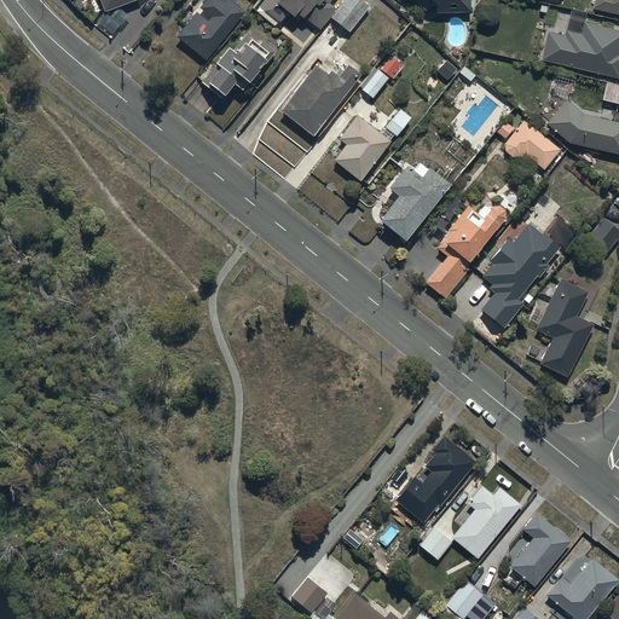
[(100,0),(104,10),(132,0),(100,0)]
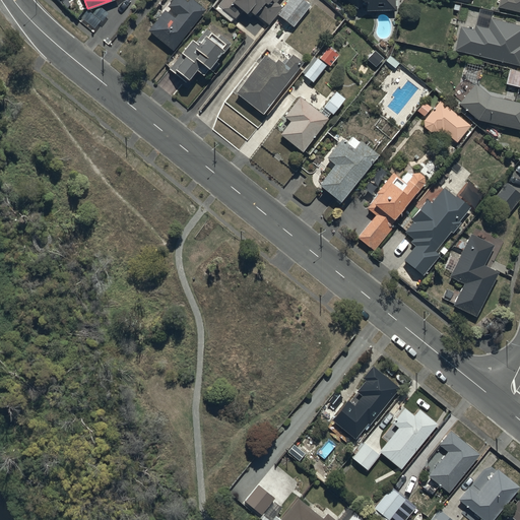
[(186,0),(171,0),(149,28),(175,49),(207,9),(195,0),(188,0),(188,1),(186,0)]
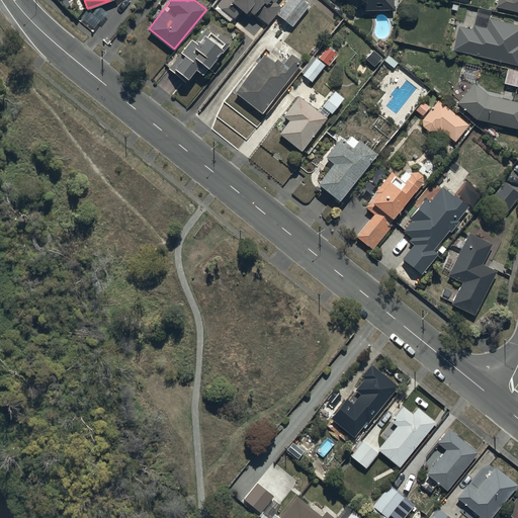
[(277,13),(282,6),(275,0),(221,0),(214,7),(231,20),(234,16),(235,17),(243,8),(247,11),(249,8),(256,14),(256,13),(269,23),(277,13)]
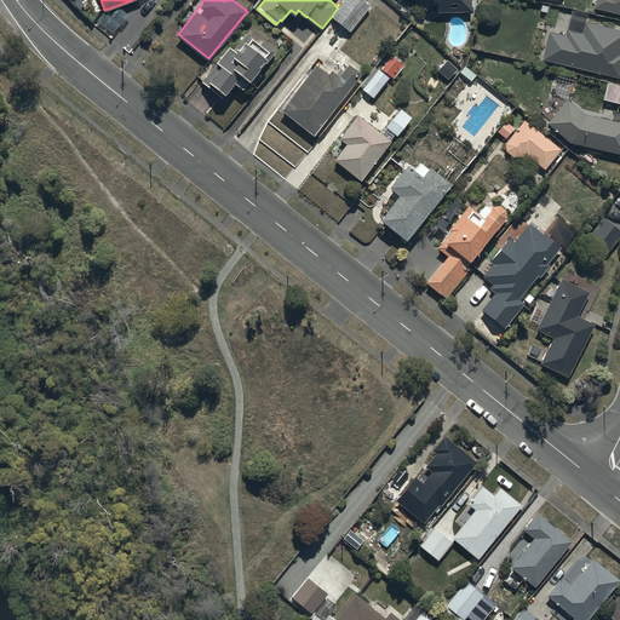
[(332,16),(350,30),(371,5),(368,3),(369,0),(343,0),(338,7),(332,16)]
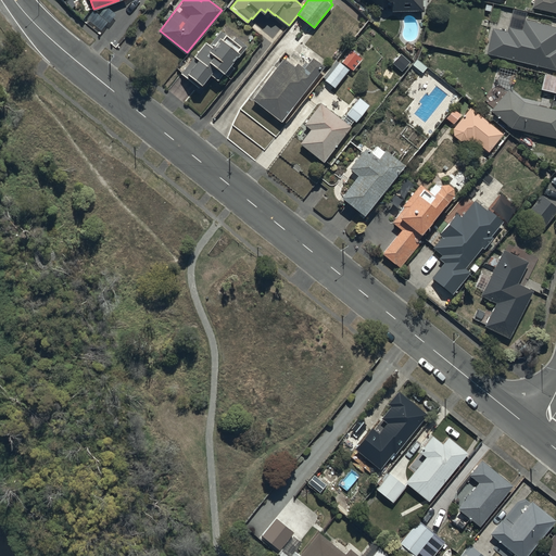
[(357,0),(358,1),(359,0),(373,0),(382,8),(388,0),(391,0),(392,10),(422,10),(421,0),(357,0)]
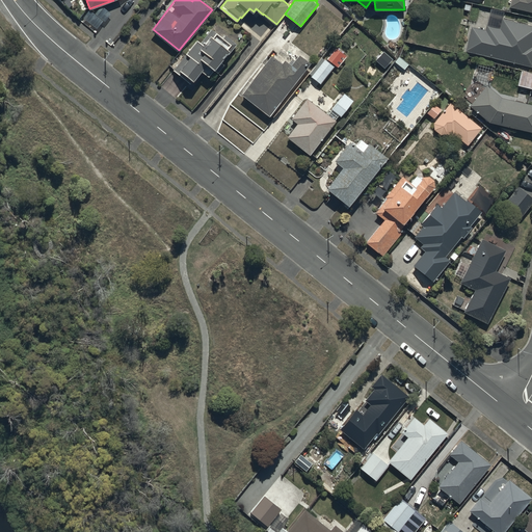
[(531,0),(510,0),(509,5),(531,10),(531,0)]
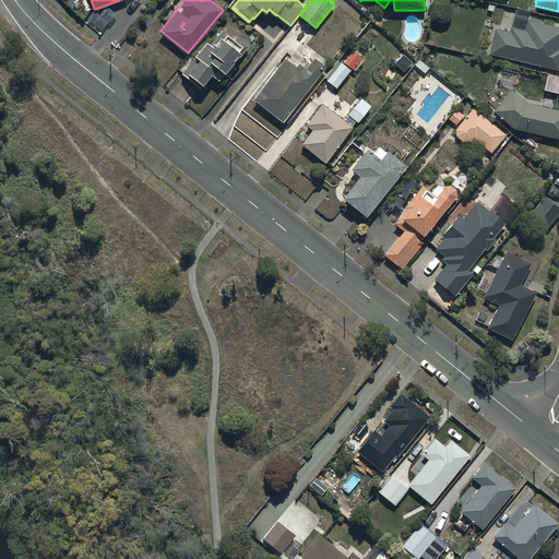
[(495,26),(489,52),(558,69),(558,26),(527,19),(524,28),(512,25),(511,31),(495,26)]
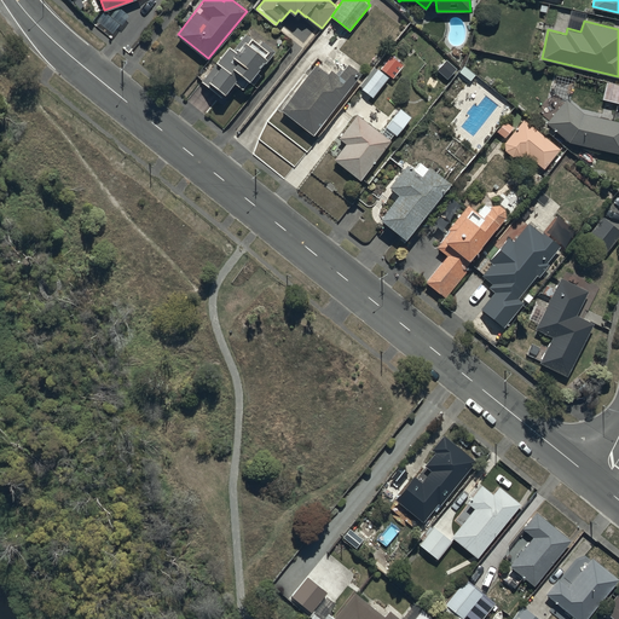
[(218,62),(202,80),(221,97),(235,82),(242,87),(267,58),(268,58),(275,51),(262,40),(259,44),(247,32),(232,47),(231,46),(217,62),(218,62)]
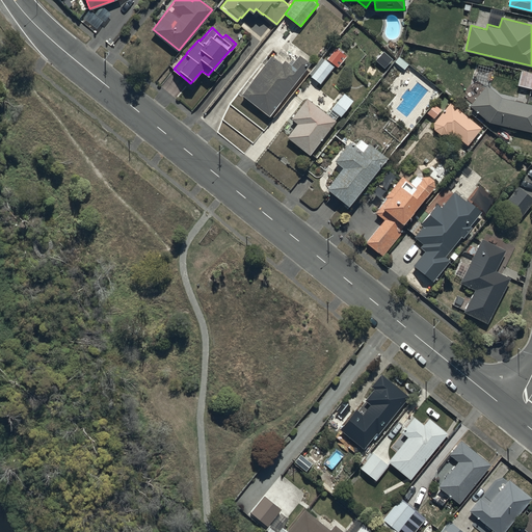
[(336,47),(327,58),(338,67),(346,55),(336,47)]
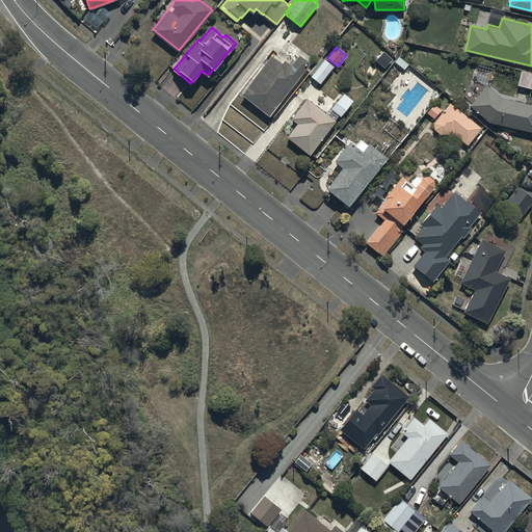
[(240,92),(269,115),(311,62),(299,54),(291,63),(285,59),(282,62),(271,54),(240,92)]
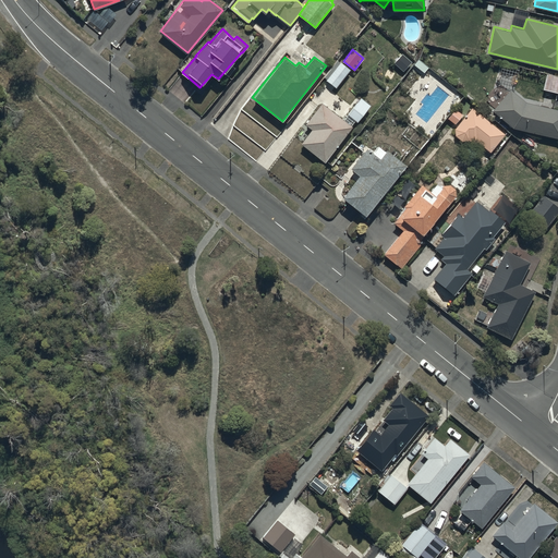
[(341,61),(326,80),(336,87),(350,69),(341,61)]
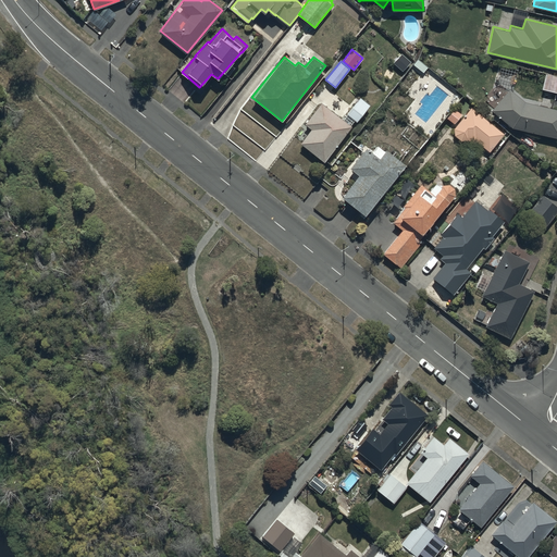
[(556,75),(546,73),(542,88),(556,91),(556,75)]
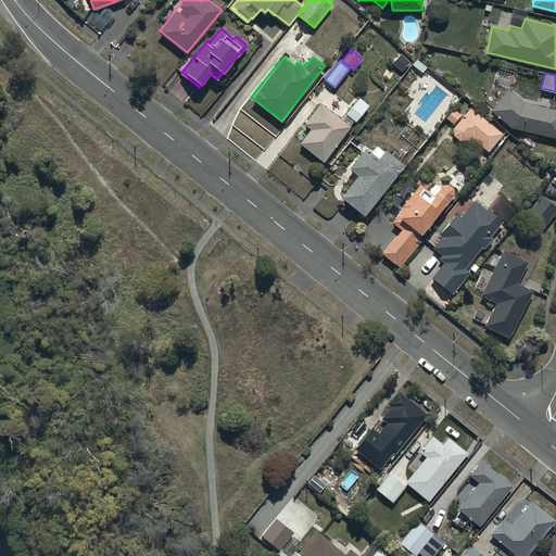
[(509,87),(506,91),(498,86),(487,100),(494,105),(491,110),(512,127),(555,137),(555,108),(523,100),(509,87)]
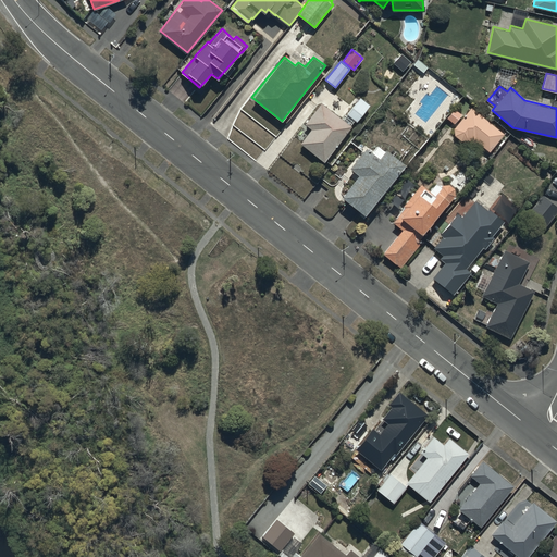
[(300,141),(324,161),(370,104),(360,97),(343,119),(322,101),(305,123),(311,128),(300,141)]
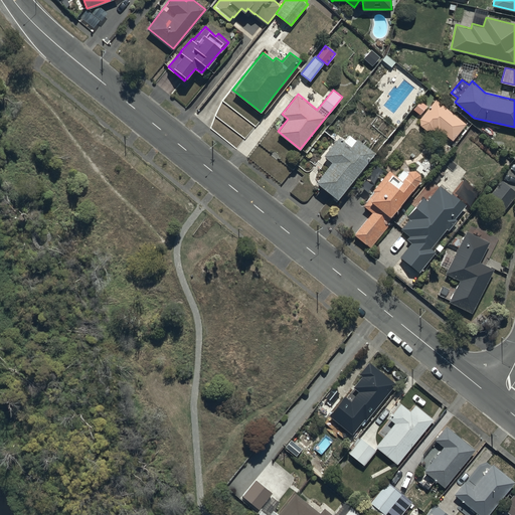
[(437,99),(420,119),(420,125),(425,130),(433,129),(438,133),(441,130),(453,140),(467,123),(437,99)]
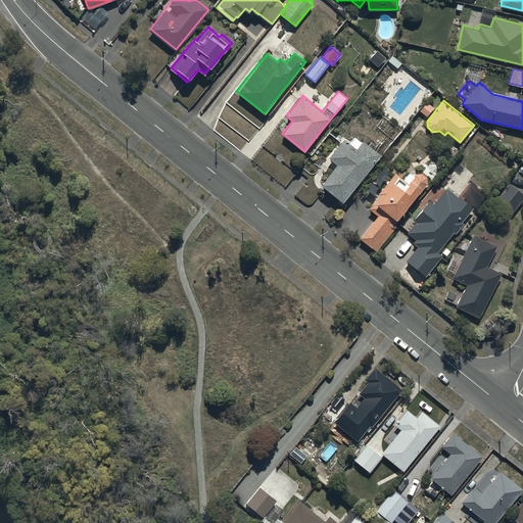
[(343,200),(381,153),(363,139),(357,148),(344,138),(329,156),(337,163),(321,184),(343,200)]
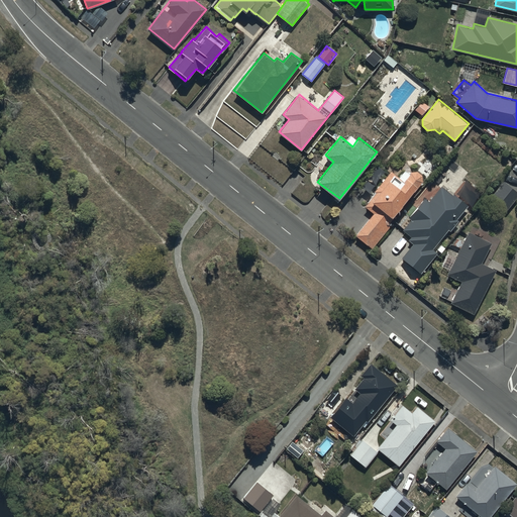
[(403,180),(395,174),(391,171),(371,197),(372,198),(366,206),(374,212),(355,234),(373,247),(392,224),(390,222),(394,217),(392,216),(417,185),(418,186),(422,181),(422,174),(417,171),(410,171),(403,180)]
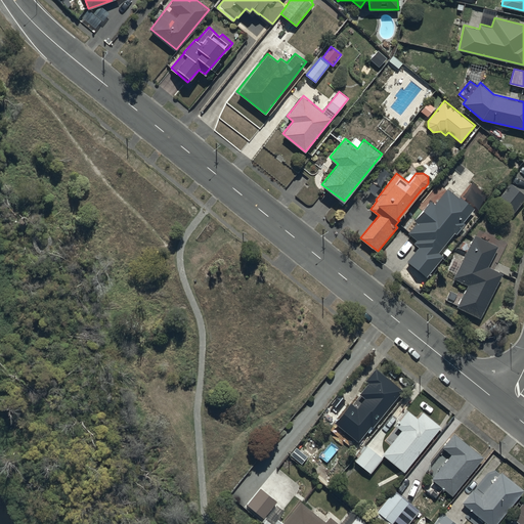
[(514,213),(523,199),(523,194),(510,184),(497,201),(514,213)]
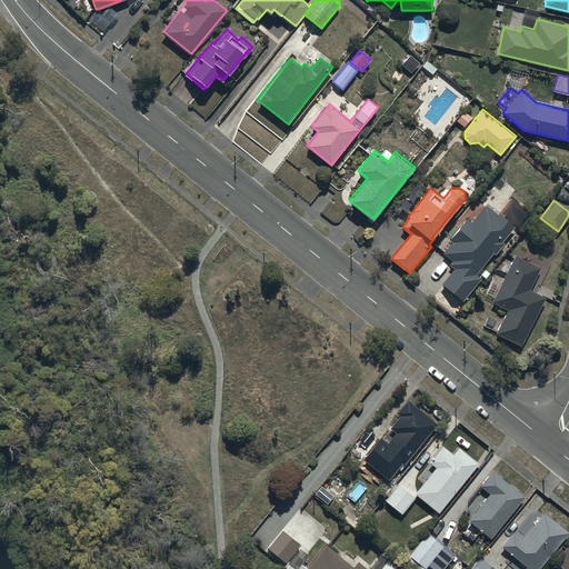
[(467,217),(450,238),(453,240),(443,252),(452,260),(449,263),(455,267),(441,282),(463,300),(482,278),(480,276),(498,253),(502,257),(508,249),(505,247),(517,231),(513,228),(516,226),(499,212),(498,213),(485,203),(471,220),(467,217)]
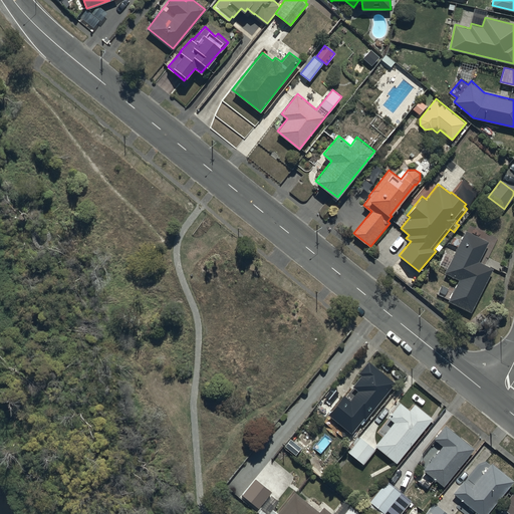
[(448,299),(471,311),(493,267),(479,260),(489,241),(466,229),(460,240),(454,237),(451,243),(457,246),(455,251),(448,247),(439,264),(445,267),(444,269),(446,270),(445,272),(459,279),(448,299)]
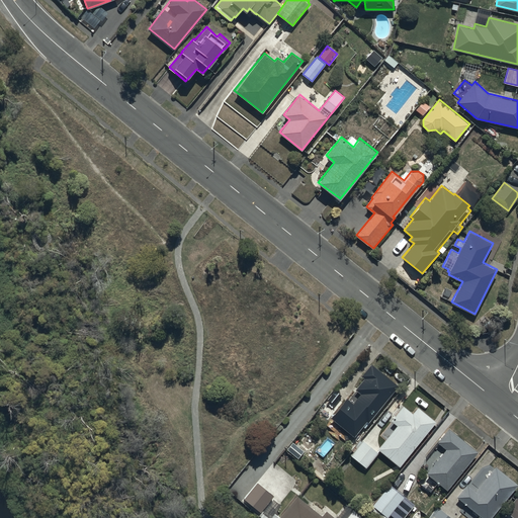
[(331,419),(354,438),(398,384),(371,363),(362,374),(365,377),(355,391),(361,396),(354,404),(348,399),(331,419)]
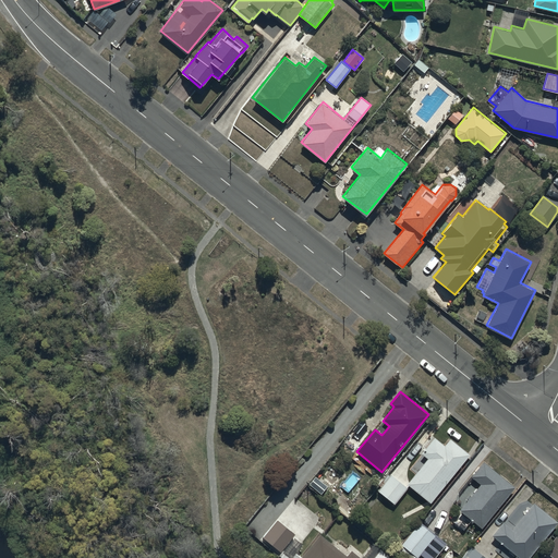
[(407,482),(429,501),(470,453),(450,437),(445,445),(434,436),(421,452),(427,458),(407,482)]
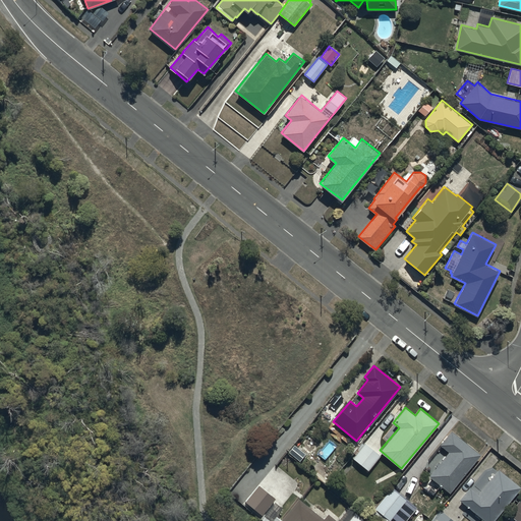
[(449,491),(481,454),(461,438),(452,429),(440,444),(448,451),(428,474),(431,476),(423,486),(433,495),(442,485),(449,491)]
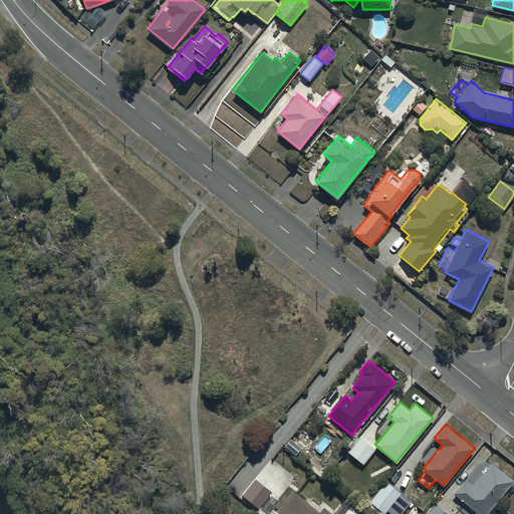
[(360,437),(348,451),(363,464),(375,450),(360,437)]
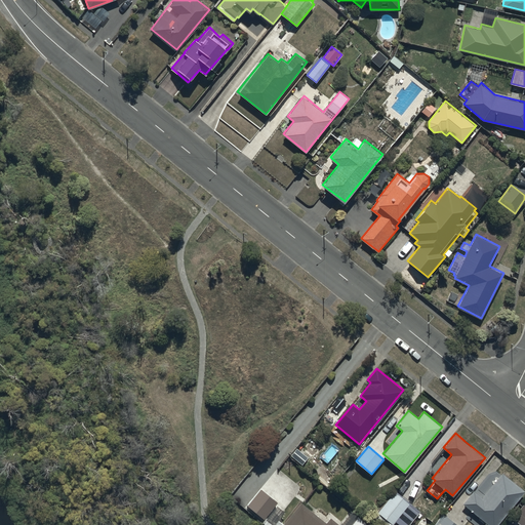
[(475,490),(463,502),(489,524),(496,524),(524,491),(524,490),(502,472),(500,474),(496,471),(493,476),(491,475),(479,489),(484,494),(482,496),(475,490)]
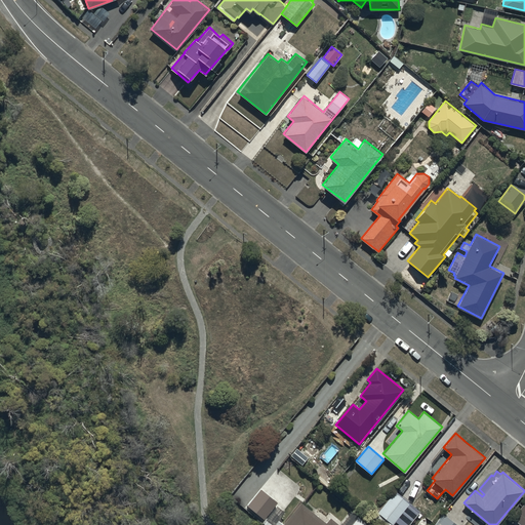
[(266,524),(368,524),(358,516),(350,524),(340,524),(330,517),(325,522),(300,501),(282,523),(278,519),(285,512),(258,489),(244,507),(266,524)]
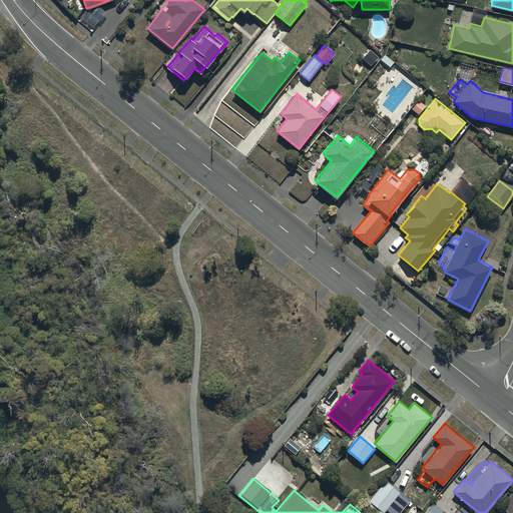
[(386,480),(370,499),(384,512),(401,492),(386,480)]
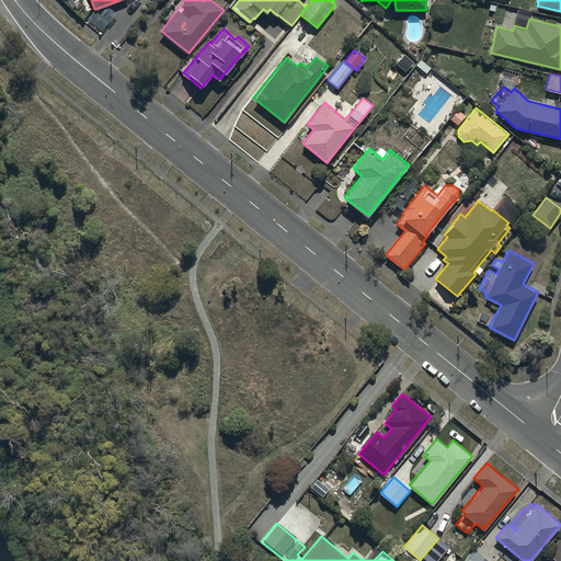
[(556,560),(553,560),(560,560),(560,538),(559,537),(546,552),(556,560)]
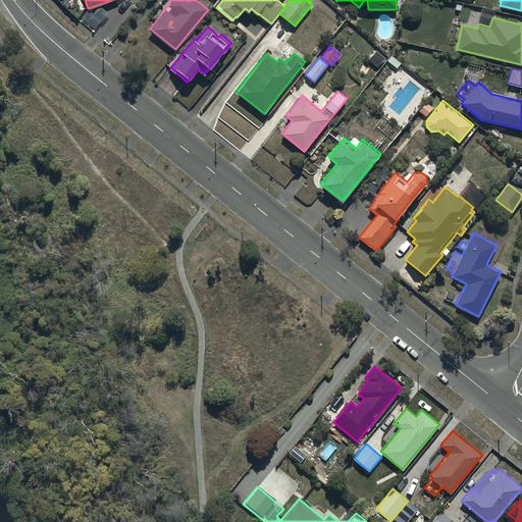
[(456,521),(442,511),(433,521),(456,521)]
